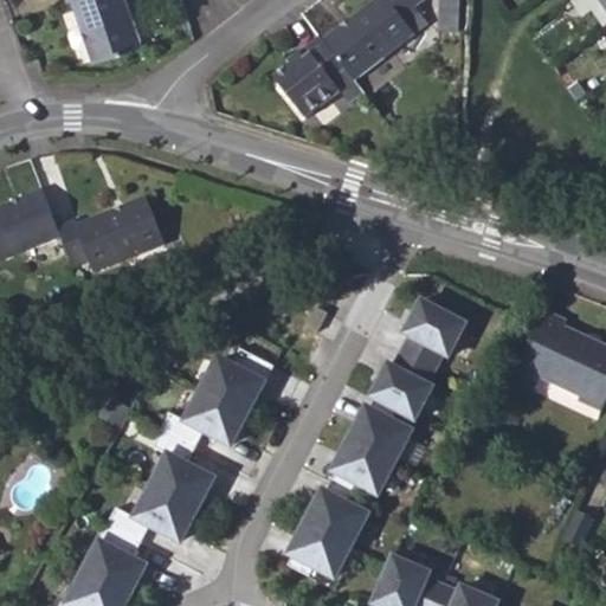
[(66,0),(66,1),(70,0),(71,0),(81,24),(71,27),(69,32),(73,45),(78,47),(88,44),(94,62),(141,45),(124,0),(66,0)]
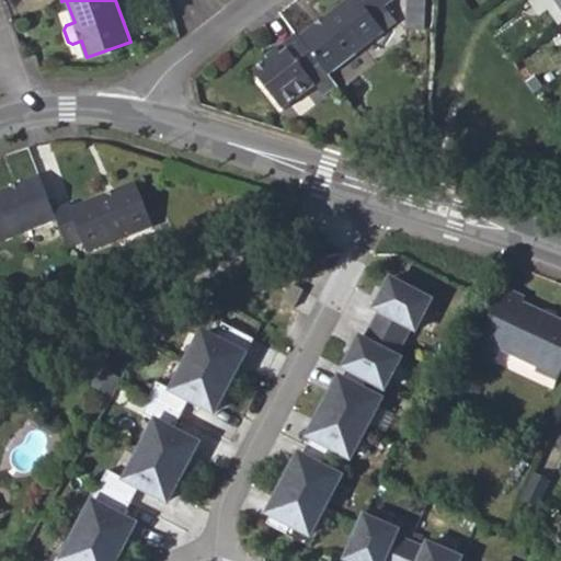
[(345,0),(298,36),(325,71),(329,76),(385,32),(377,22),(389,13),(385,8),(393,0),(345,0)]
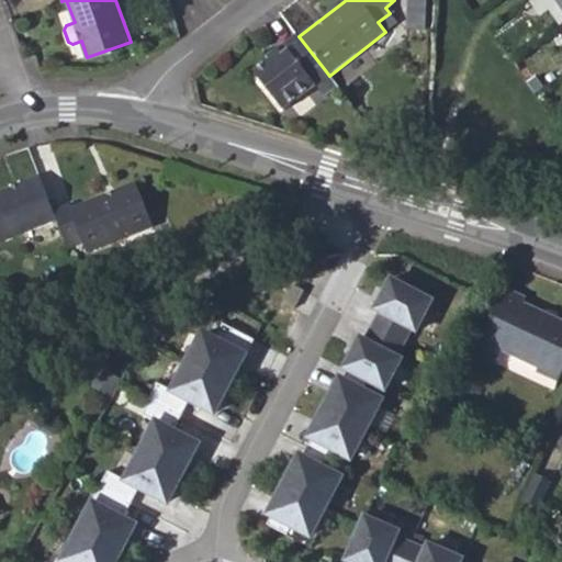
[(407,30),(426,30),(426,4),(408,4),(407,30)]
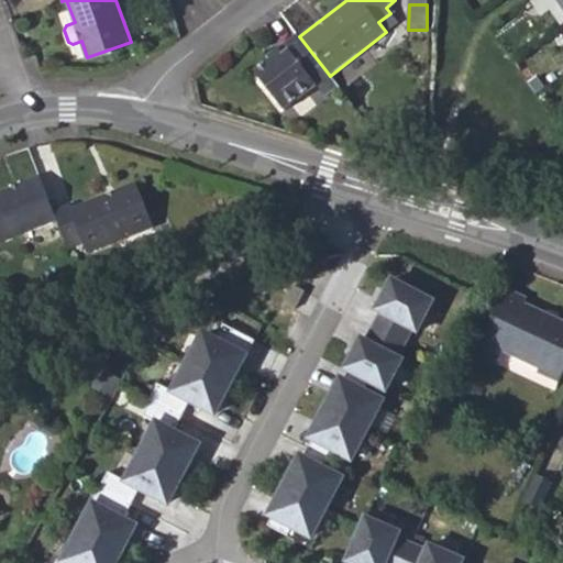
[(378,22),(386,32),(398,22),(390,13),(378,22)]
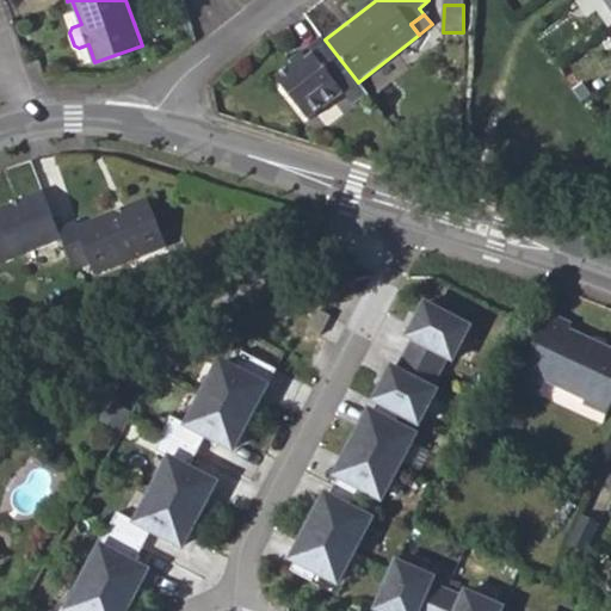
[(292,65),(275,78),(308,121),(343,92),(352,105),(368,94),(358,82),(355,78),(325,39),(322,36),(308,47),(313,54),(296,68),(292,65)]
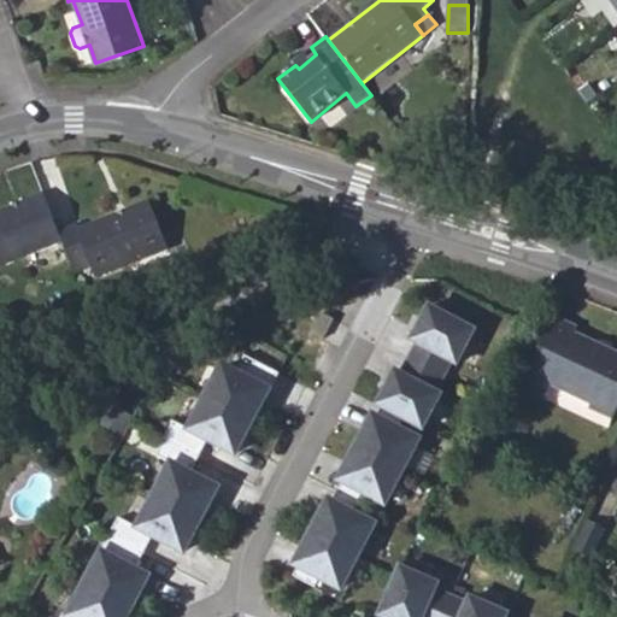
[(293,62),(295,65),(299,69),(316,54),(311,47),(293,62)]
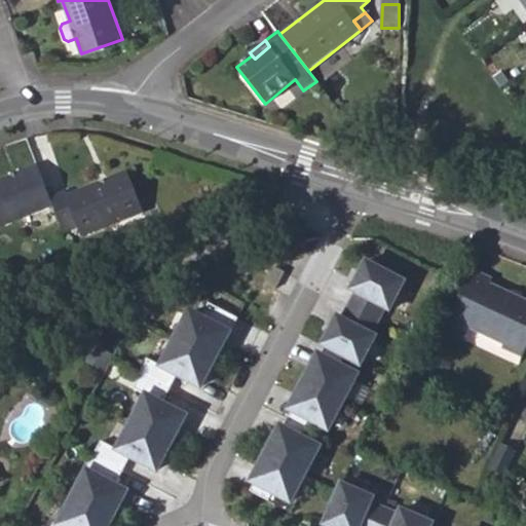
[(36,165),(0,179),(0,227),(52,207),(48,196),(36,165)]
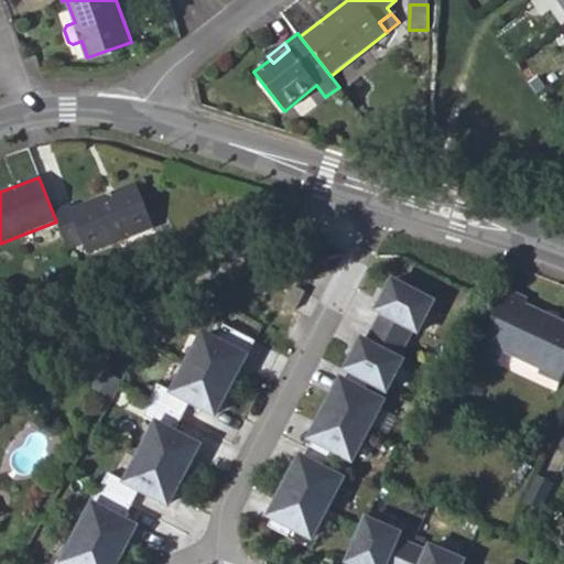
[(52,210),(56,221),(68,251),(84,246),(88,255),(153,229),(134,184),(71,209),(68,205),(52,210)]
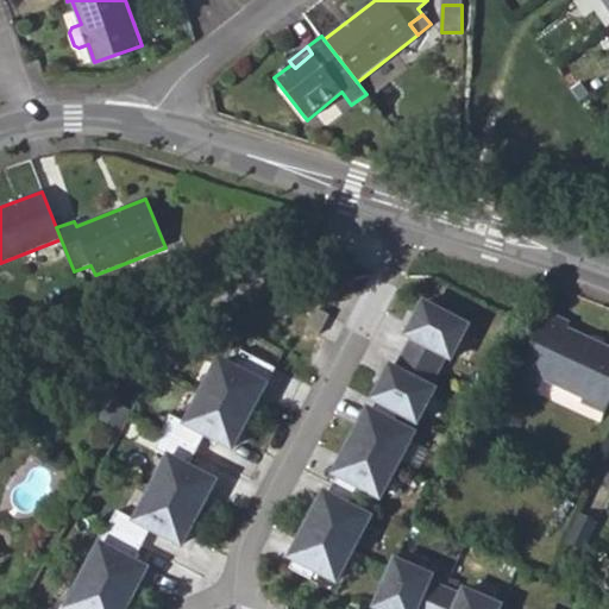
[(452,360),(470,327),(425,303),(407,338),(413,340),(396,371),(391,368),(374,401),(378,403),(399,415),(419,425),(435,391),(431,388),(446,358),(452,360)]
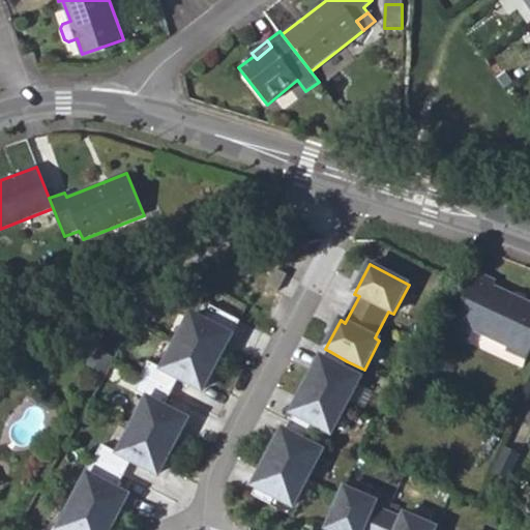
[(266,286),(278,292),(287,275),(275,269),(266,286)]
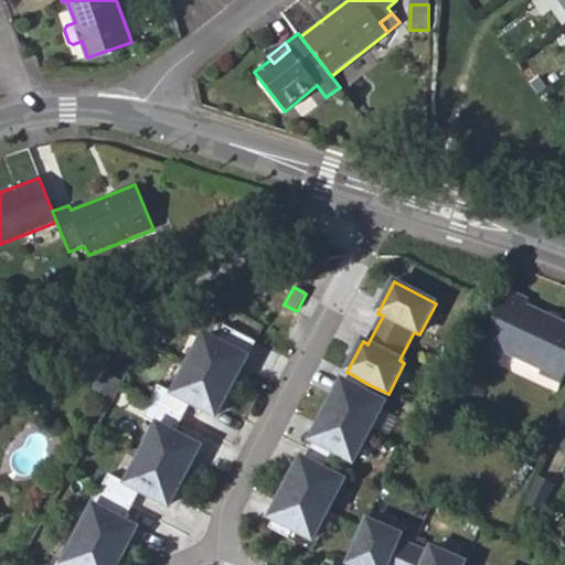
[(477,353),(500,365),(505,353),(562,379),(564,370),(564,323),(526,306),(529,300),(507,290),(477,353)]
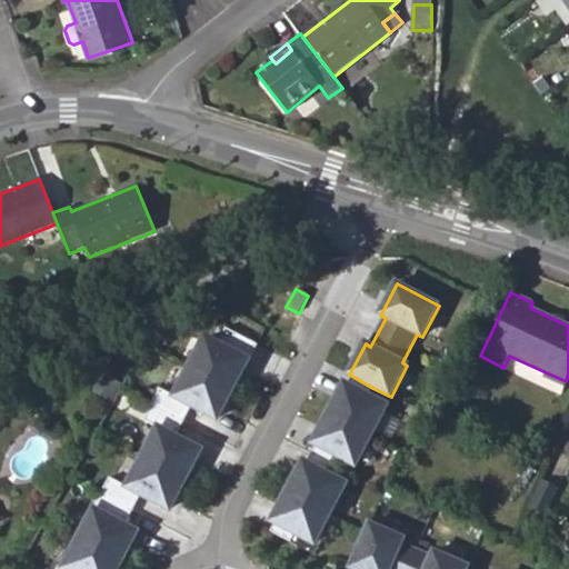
[(161,390),(153,406),(185,422),(192,408),(217,420),(232,390),(235,391),(259,346),(227,329),(219,343),(209,338),(193,368),(191,367),(176,397),(161,390)]
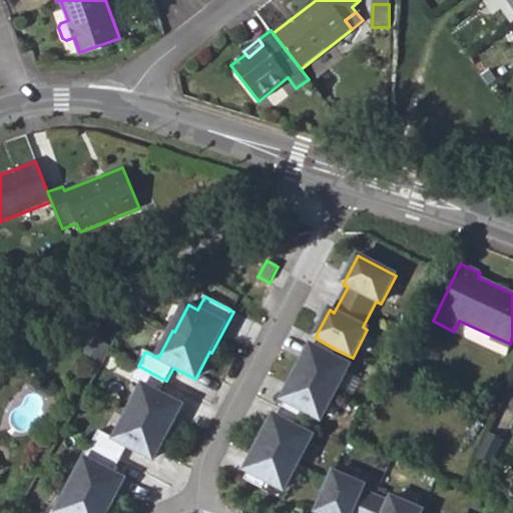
[(336,350),(319,340),(315,348),(313,347),(299,374),(297,373),(282,401),(286,403),(282,410),(300,420),(304,412),(320,421),(350,367),(333,357),(336,350)]
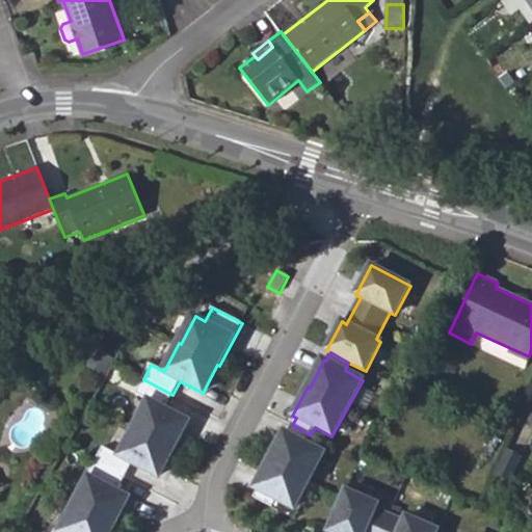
[(151,402),(120,456),(103,448),(96,462),(125,478),(132,463),(158,477),(173,449),(175,451),(190,422),(165,408),(173,395),(143,379),(135,394),(151,402)]
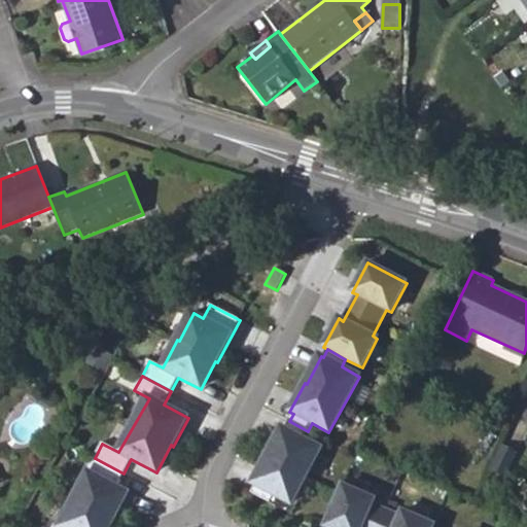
[(308,431),(289,421),(285,429),(283,428),(252,484),(255,486),(251,493),(270,503),(274,495),(290,504),(322,449),(304,438),(308,431)]
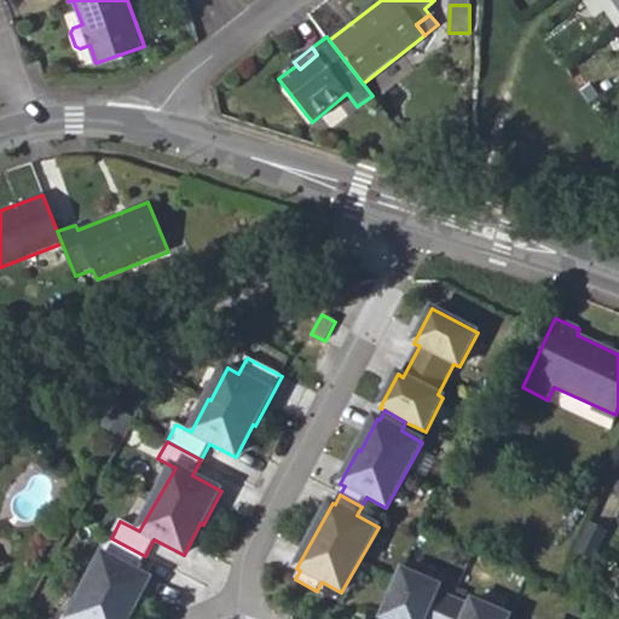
[(578,554),(594,562),(608,532),(591,524),(578,554)]
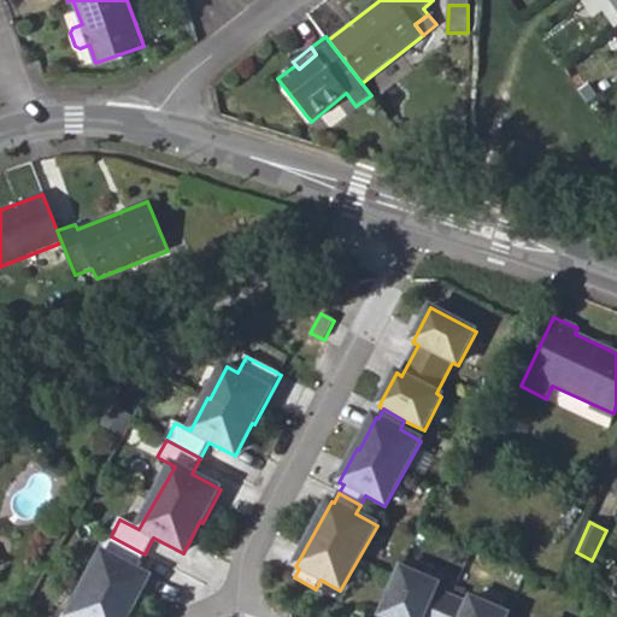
[(145,554),(111,536),(101,553),(105,554),(88,586),(86,585),(69,616),(68,616),(64,615),(63,616),(127,616),(130,610),(133,611),(151,577),(136,570),(145,554)]
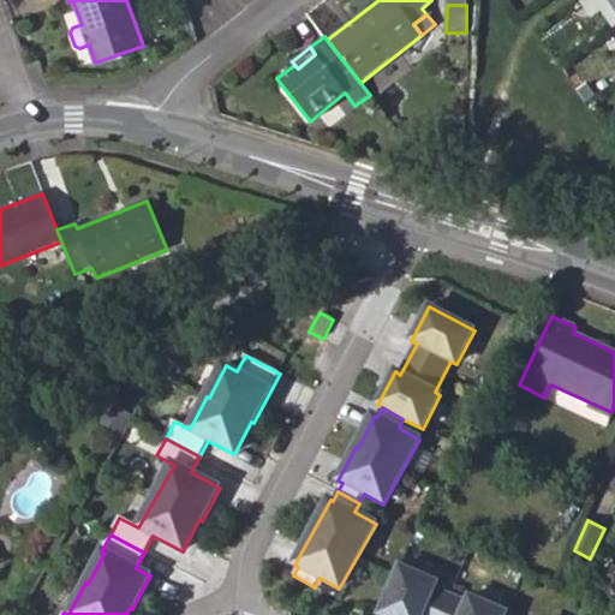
[(469,597),(466,603),(435,590),(437,583),(400,567),(378,614),(505,614),(507,613),(469,597)]
